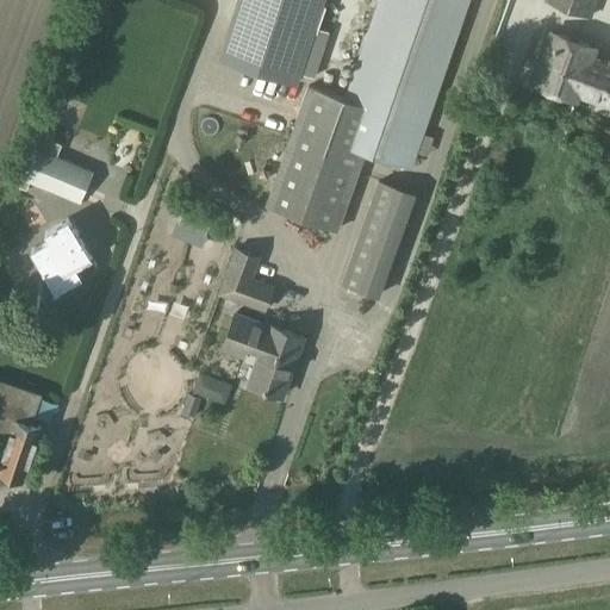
[(298,85),(303,74),(316,79),(328,44),(313,39),(325,0),(236,0),(218,58),(298,85)]
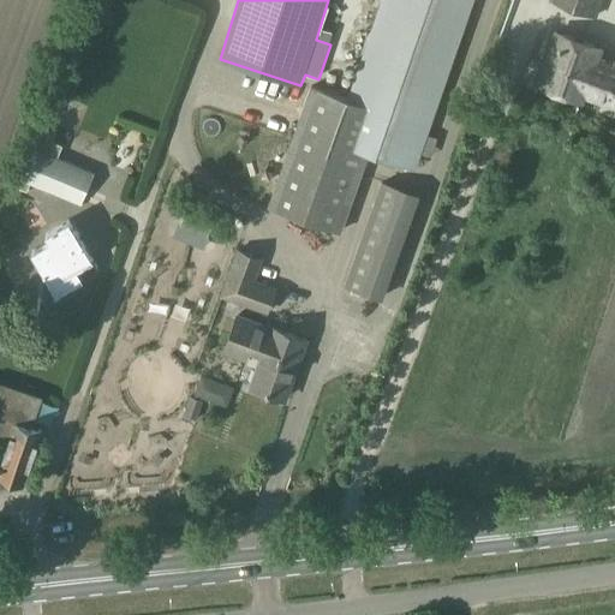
[(384,0),(350,100),(312,85),(270,206),(341,231),(369,151),(412,166),(470,0),(384,0)]
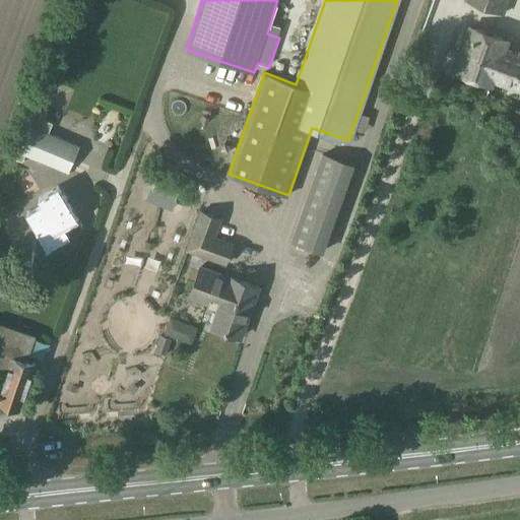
[(465,0),(505,14),(510,0),(465,0)]
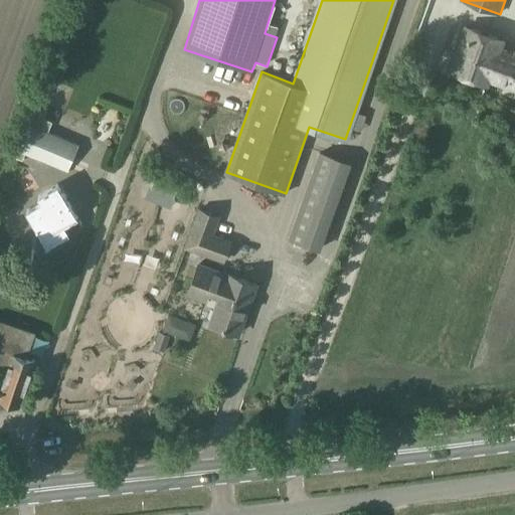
[(507,39),(464,23),(447,70),(491,87),(492,83),(493,83),(504,49),(507,39)]
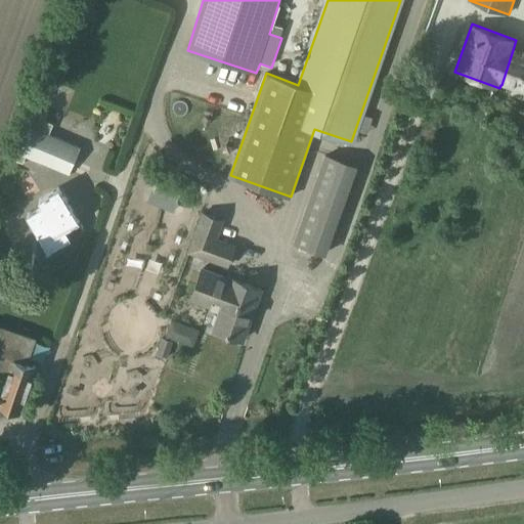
[(523,93),(523,53),(513,50),(501,85),(523,93)]
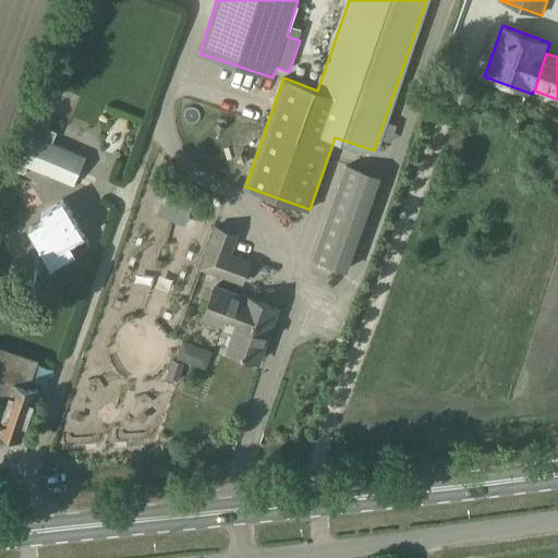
[(17,171),(26,174),(28,166),(73,185),(86,156),(53,141),(58,132),(48,126),(52,117),(41,111),(33,132),(21,162),(17,171)]
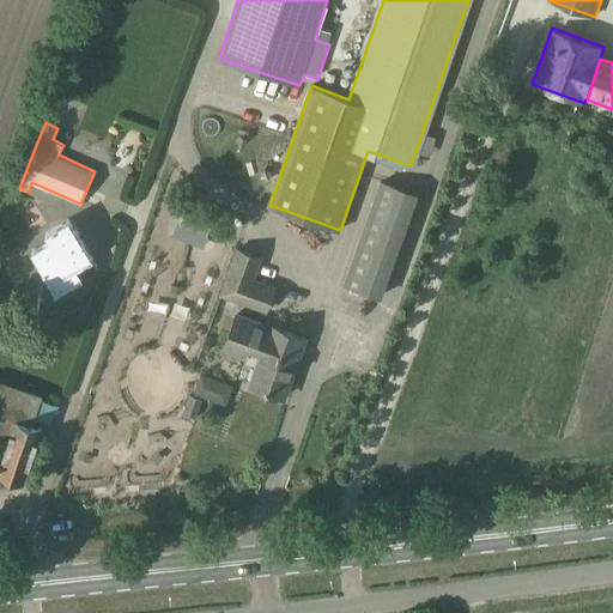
[(381,304),(419,194),(382,181),(344,291),(381,304)]
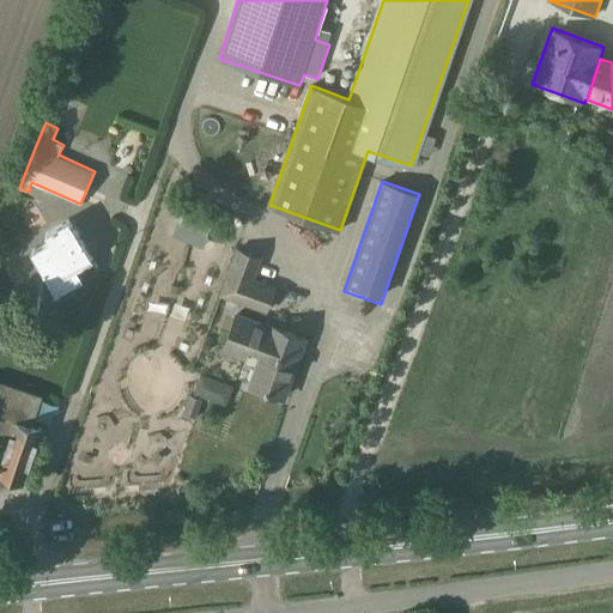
[(31,249),(56,290),(55,290),(56,292),(61,290),(61,289),(72,283),(83,275),(98,266),(93,258),(95,258),(93,255),(91,256),(70,218),(46,232),(49,238),(31,249)]
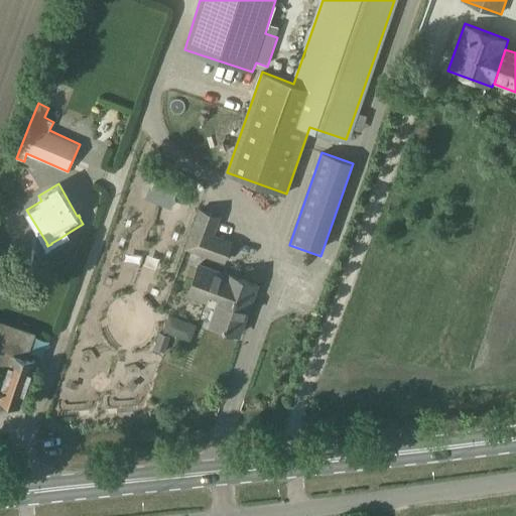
[(222,216),(200,208),(184,248),(225,263),(233,241),(215,234),(222,216)]
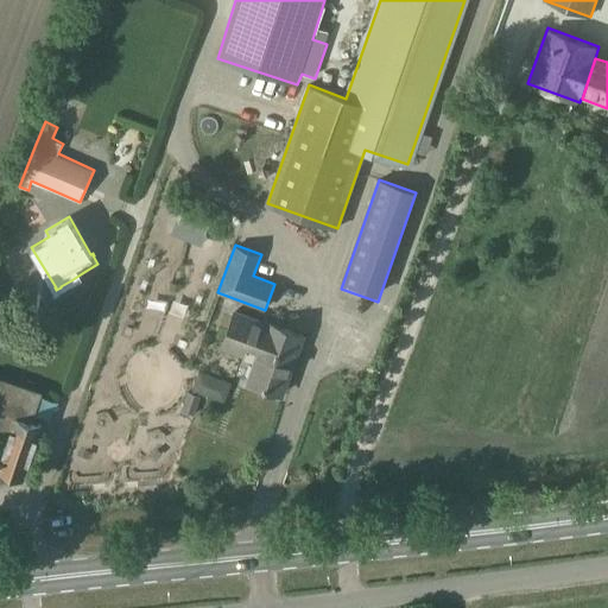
[(259,350),(258,355),(248,381),(283,393),(304,334),(268,320),(268,321),(236,309),(223,347),(245,354),(247,346),(259,350)]
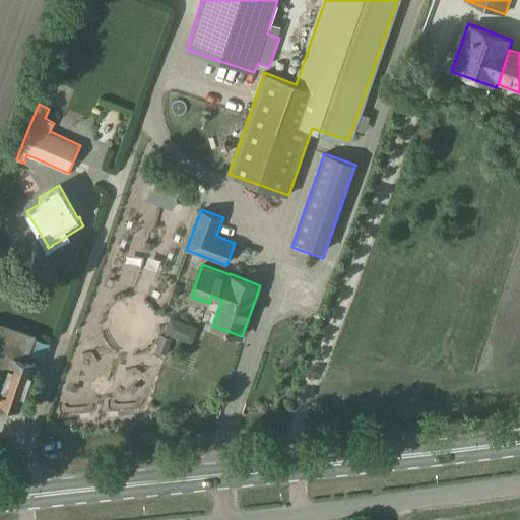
[(199,327),(171,317),(165,334),(193,344),(199,327)]
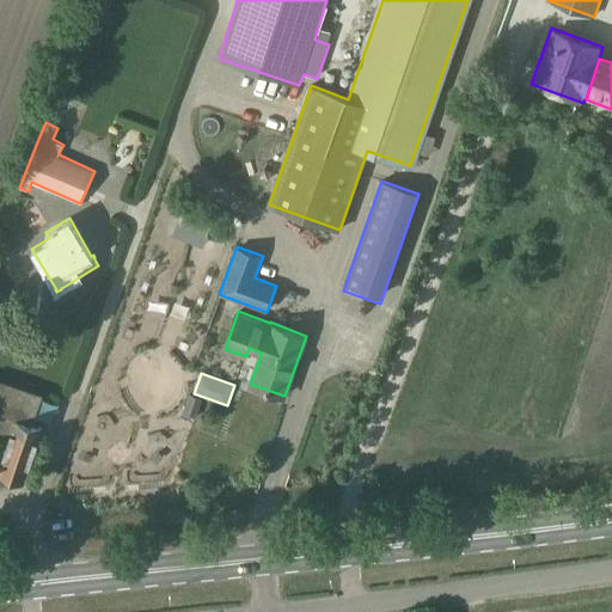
[(0,435),(8,439),(0,463),(0,473),(24,481),(43,427),(32,423),(43,395),(0,379),(0,435)]
